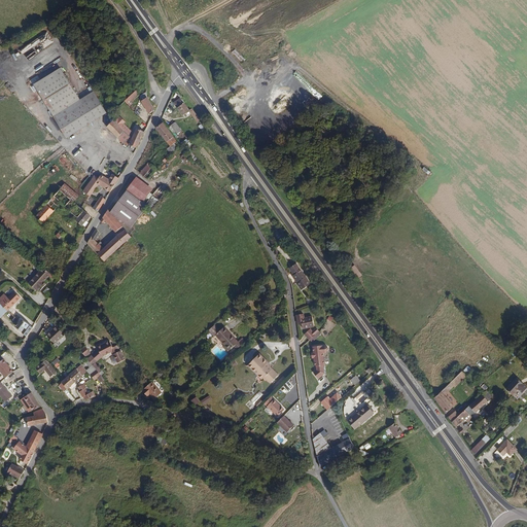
[(9,56),(16,66),(53,42),(45,32),(9,56)]
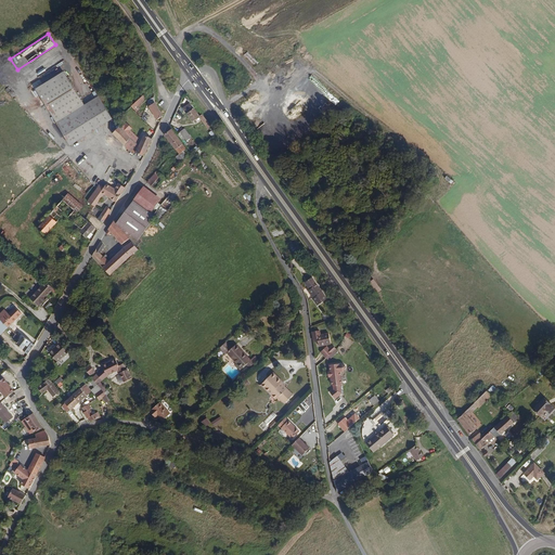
[(61,52),(31,67),(36,76),(65,61),(61,52)]
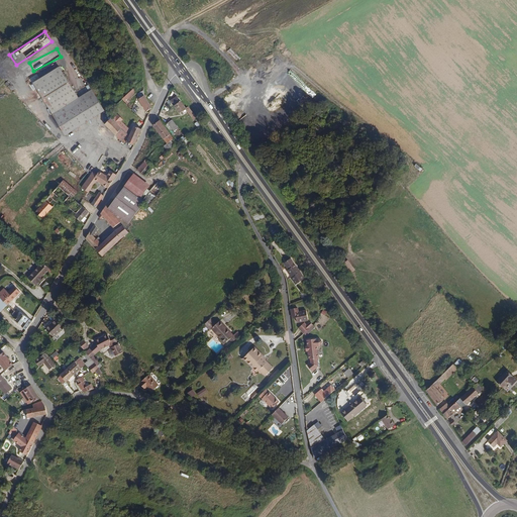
[(32,83),(52,114),(79,98),(60,66),(32,83)]
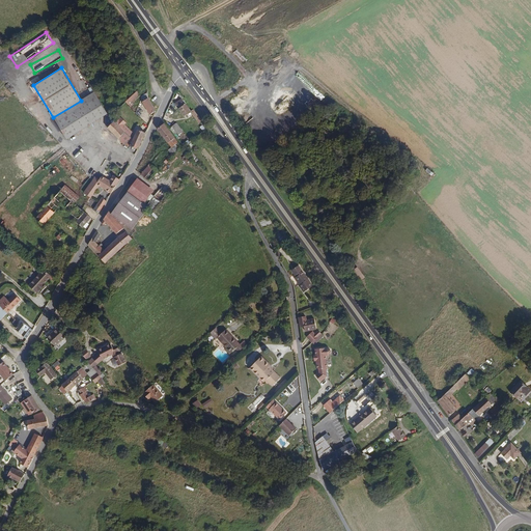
[(235,96),(241,103),(251,92),(245,86),(235,96)]
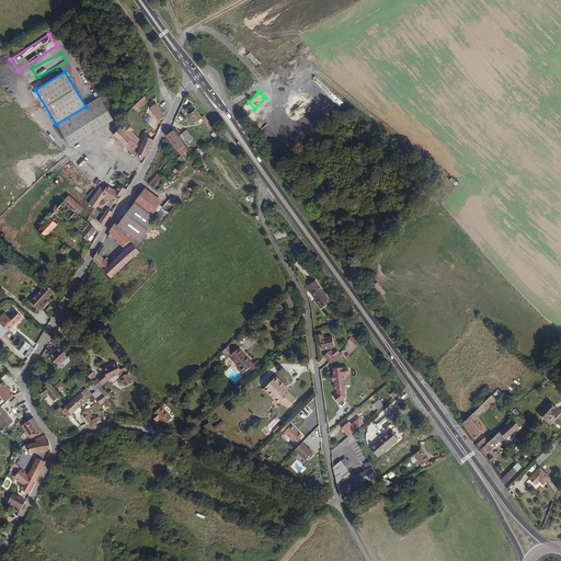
[(70,147),(114,121),(100,98),(86,106),(56,124),(70,147)]
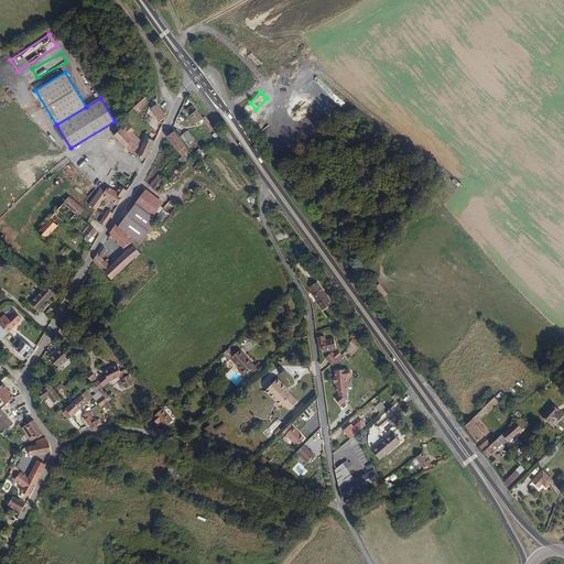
[(143,108),(147,106),(142,100),(133,108),(139,114),(144,109),(143,108)]
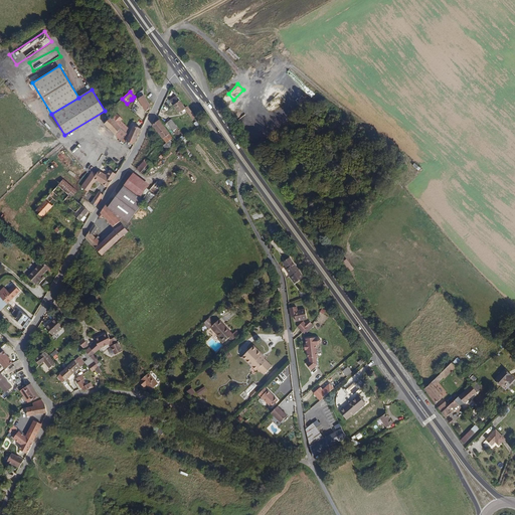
[(138,99),(145,112),(151,109),(144,96),(138,99)]
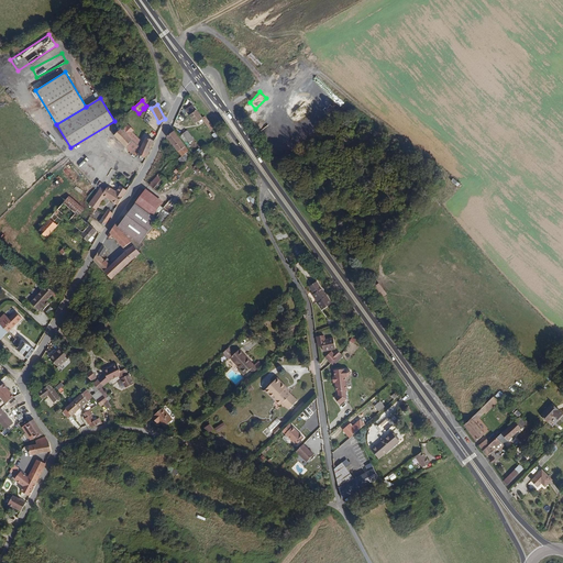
[(189,114),(197,110),(192,105),(185,109),(189,114)]
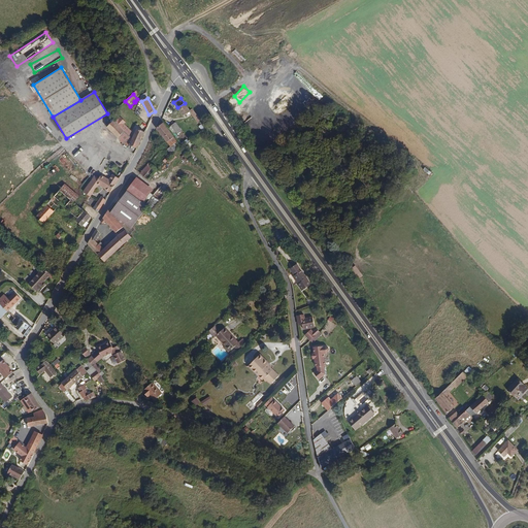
[(189,112),(197,124),(201,121),(193,109),(191,111),(185,103),(177,107),(184,117),(189,112)]
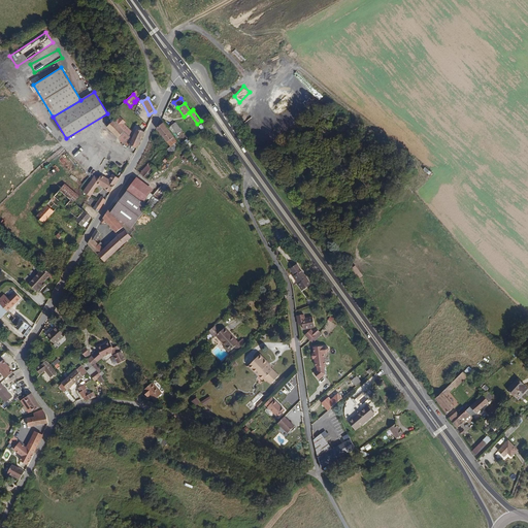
[(124,124),(126,122),(121,117),(114,122),(129,135),(132,131),(124,124)]
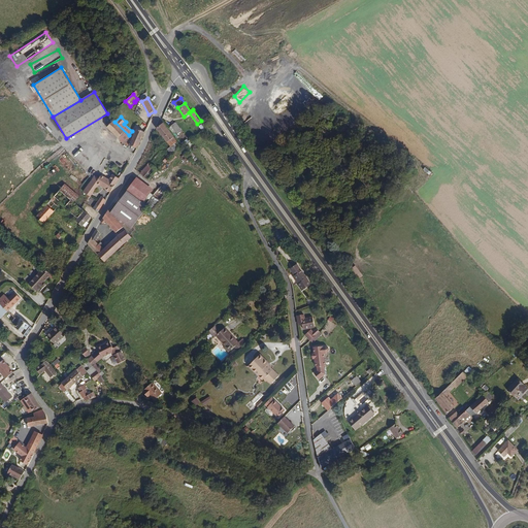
[(106,127),(124,144),(131,137),(129,135),(114,122),(113,121),(106,127)]
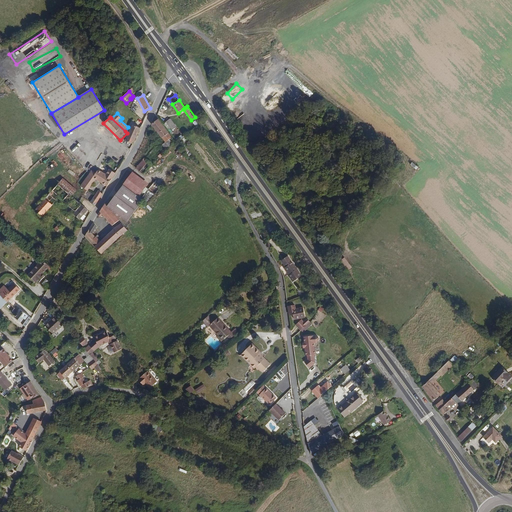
[(173,139),(157,120),(151,125),(167,144),(173,139)]
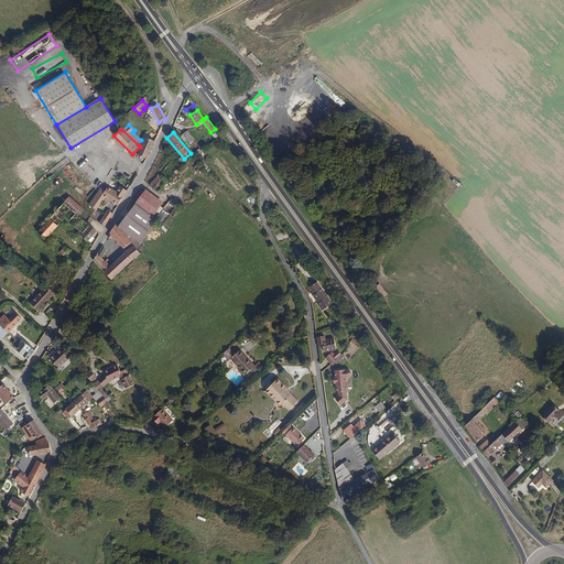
[(194,142),(186,133),(182,137),(190,145),(194,142)]
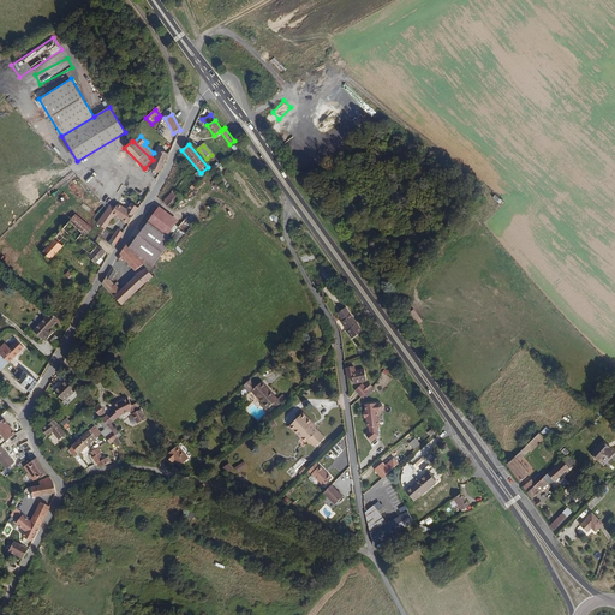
[(168,154),(159,150),(154,161),(153,162),(151,163),(149,168),(159,173),(168,154)]
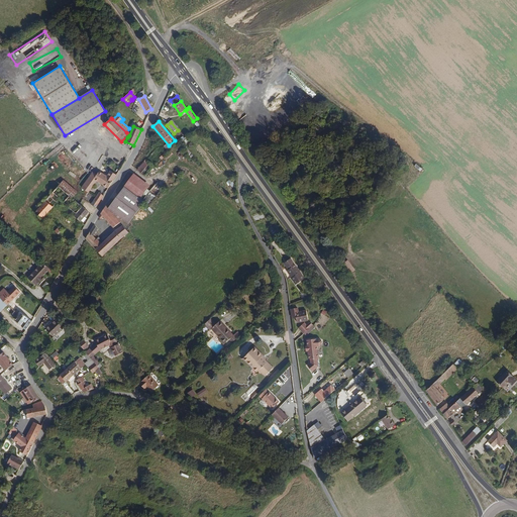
[(141,173),(148,165),(143,161),(137,169),(141,173)]
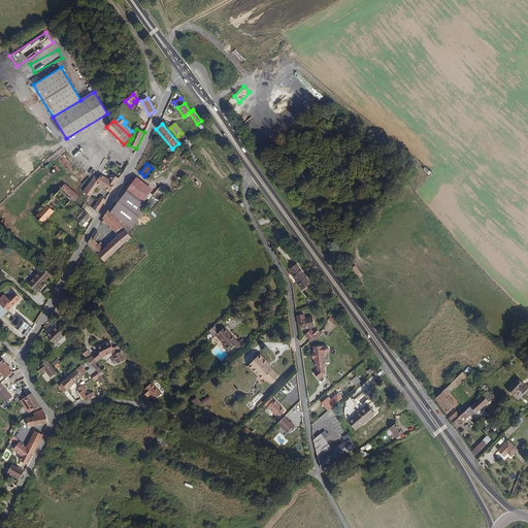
[(101,179),(99,177),(94,174),(91,179),(83,192),(90,196),(98,185),(101,179)]
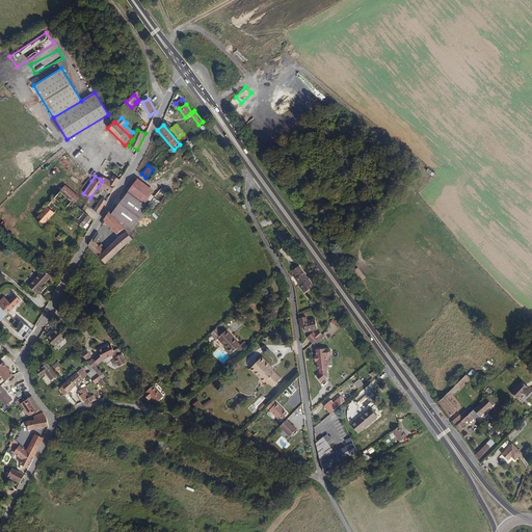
[(102,181),(99,186),(110,194),(120,180),(113,176),(109,181),(102,176),(100,179),(102,181)]
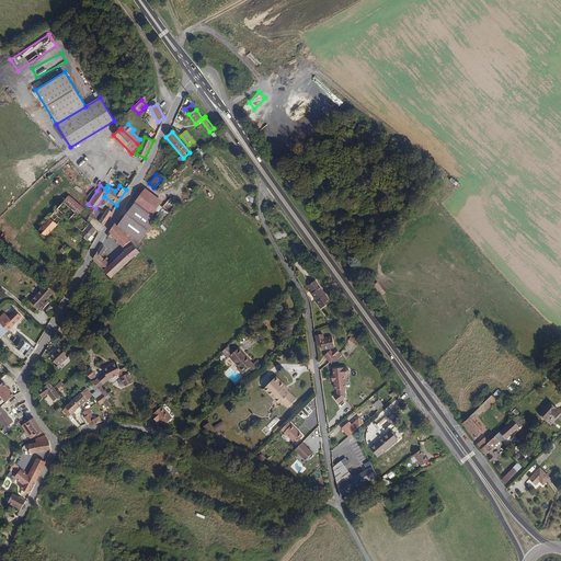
[(162,202),(145,189),(135,203),(152,216),(162,202)]
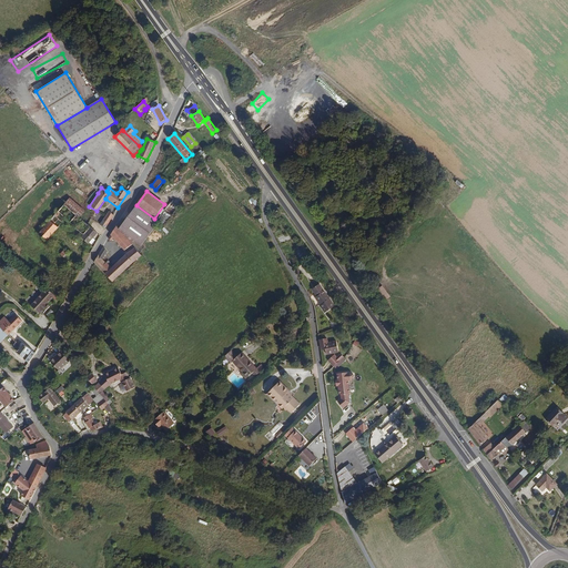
[(85,211),(71,199),(66,205),(80,217),(85,211)]
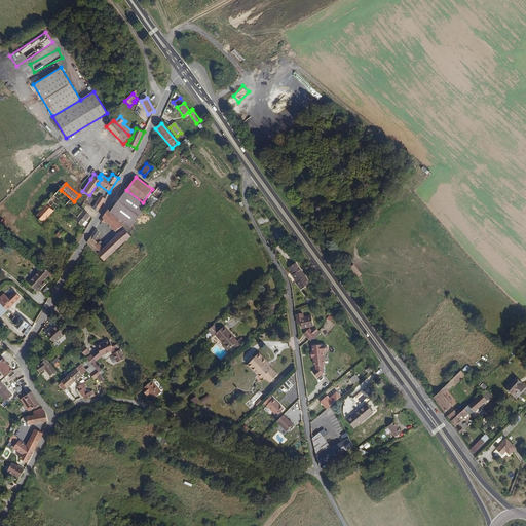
[(41,223),(61,201),(78,217),(84,211),(81,209),(74,201),(61,190),(47,203),(45,202),(43,204),(45,207),(35,217),(41,223)]
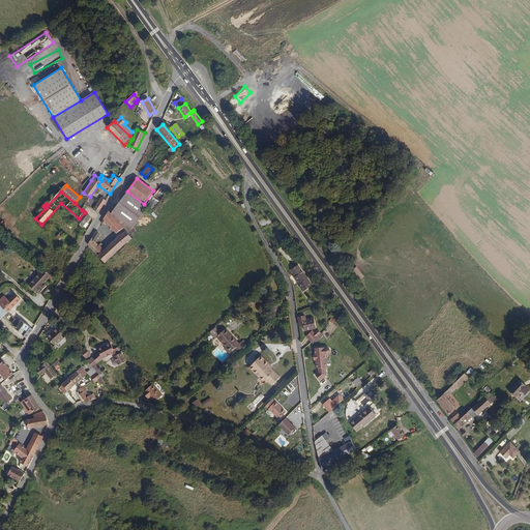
[(133,229),(148,206),(144,204),(127,192),(111,213),(133,229)]
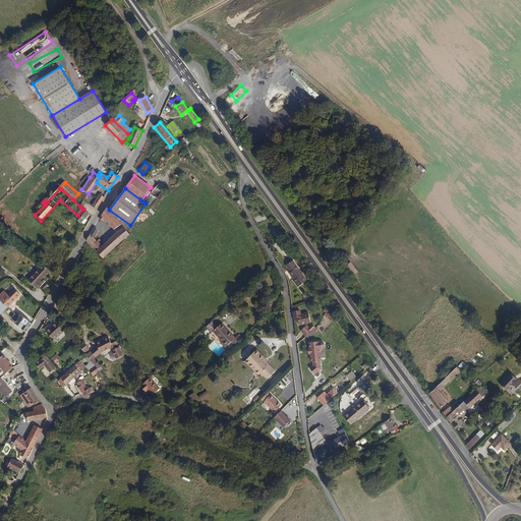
[(85,200),(78,193),(73,199),(80,207),(85,200)]
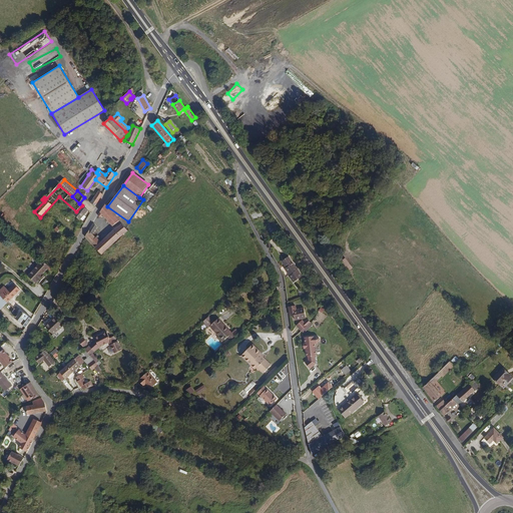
[(96,204),(103,192),(99,190),(92,201),(96,204)]
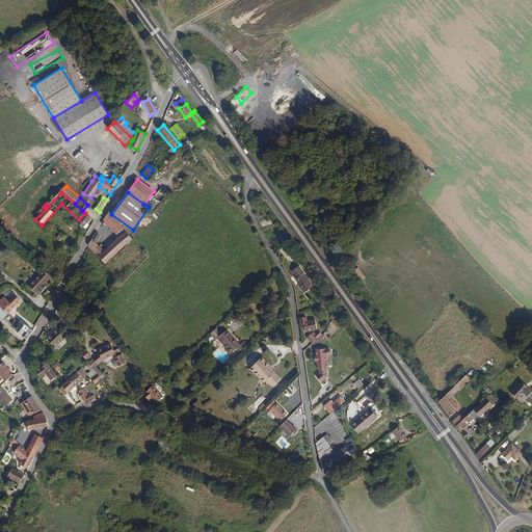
[(124,232),(108,213),(101,223),(104,228),(107,225),(116,237),(124,232)]
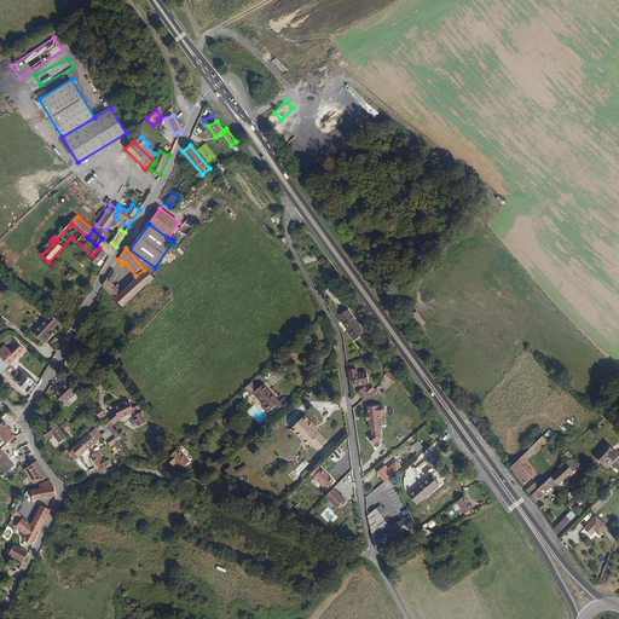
[(97,265),(105,254),(100,249),(91,260),(97,265)]
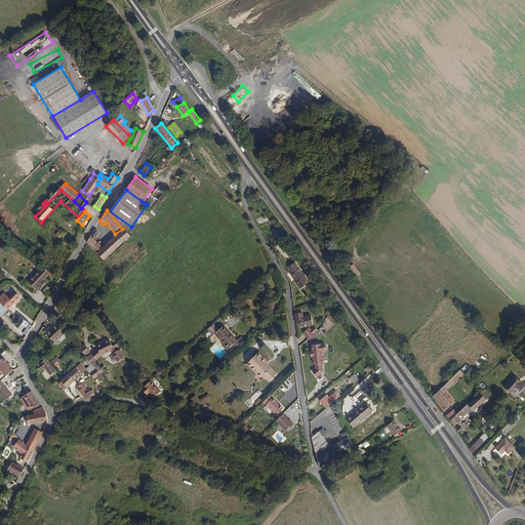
[(104,260),(123,243),(130,236),(124,229),(117,234),(103,246),(94,240),(95,238),(91,235),(87,243),(104,260)]
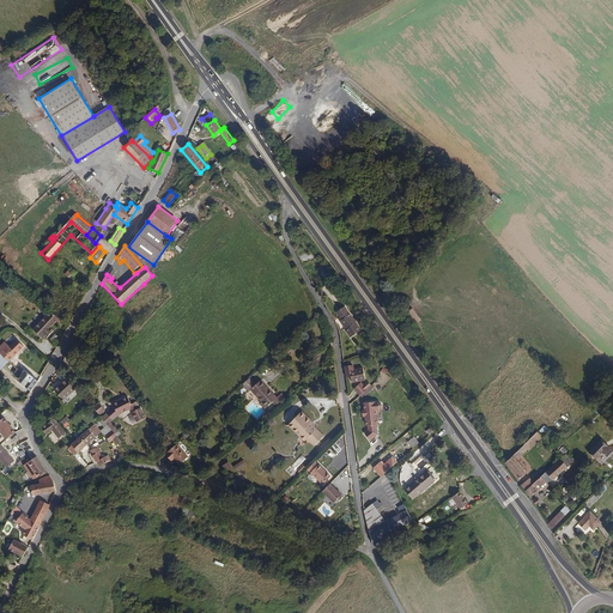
[(111,278),(116,272),(110,267),(107,274),(111,278)]
